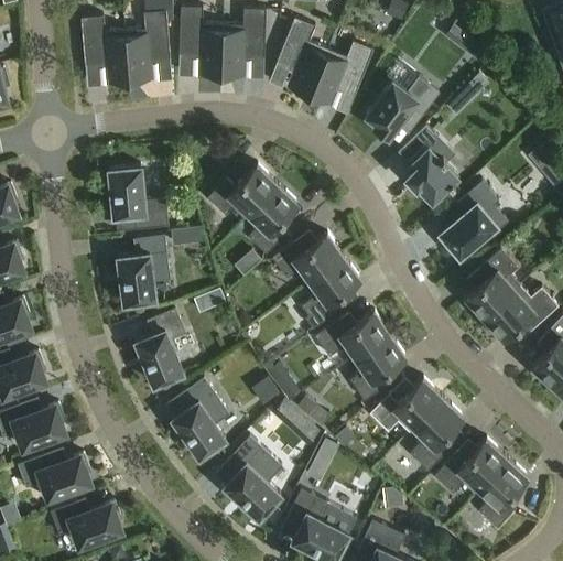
[(392,0),(390,0),(385,17),(400,22),(407,6),(392,0)]
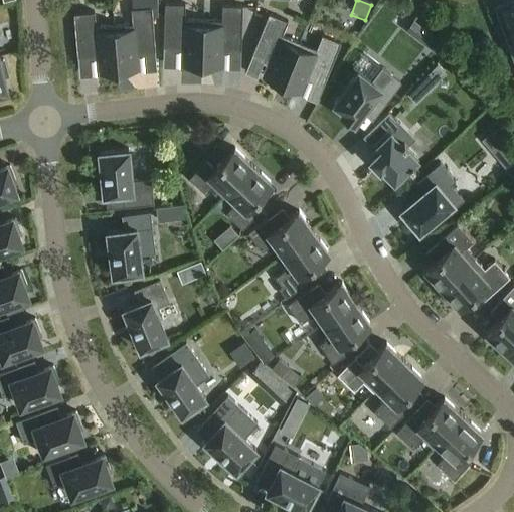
[(181,66),(202,67),(203,22),(185,21),(185,6),(165,5),(164,49),(182,49),(181,66)]
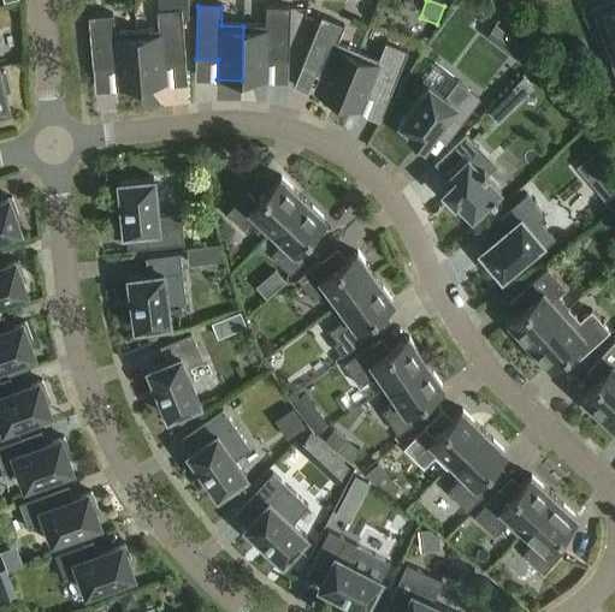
[(243,27),(242,81),(266,82),(267,61),(289,63),(290,10),(266,9),(266,28),(243,27)]
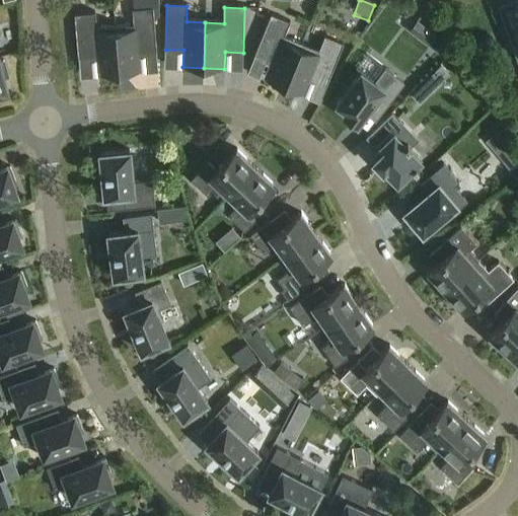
[(134,26),(115,27),(119,73),(139,71),(138,55),(156,53),(153,9),(133,11),(134,26)]
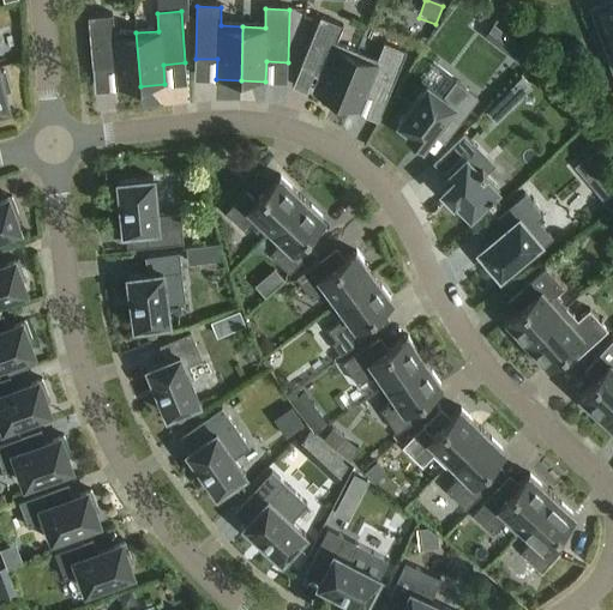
[(140,86),(136,32),(114,35),(113,17),(89,19),(92,71),(115,68),(116,89),(140,86)]
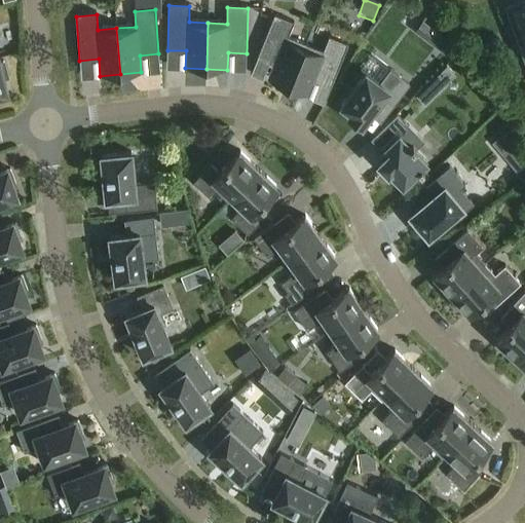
[(269,80),(289,88),(305,45),(288,38),(294,24),(274,16),(258,58),(275,65),(269,80)]
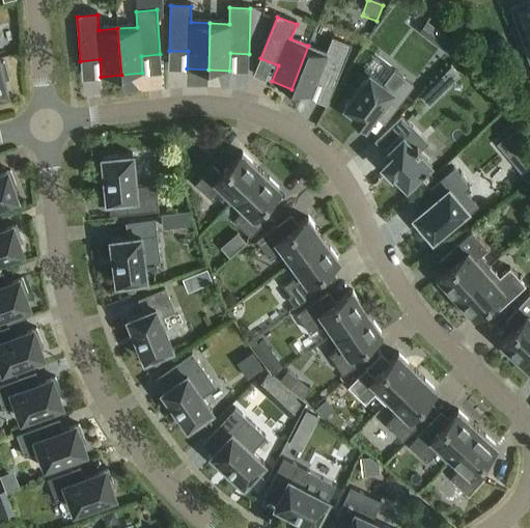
[(443,36),(435,47),(451,60),(459,49),(443,36)]
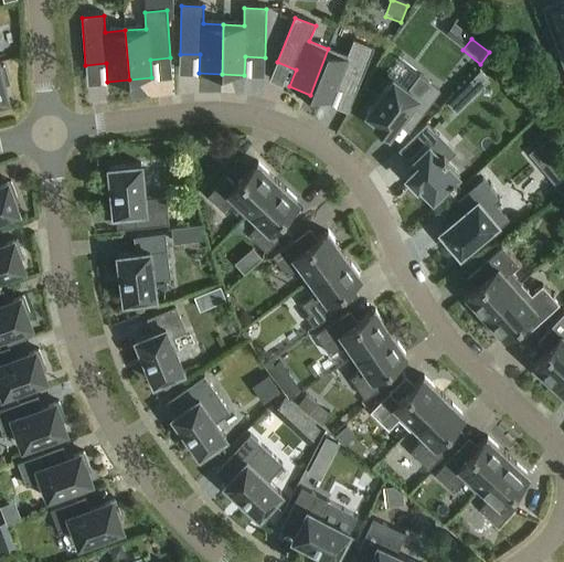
[(328,49),(310,95),(330,104),(338,86),(355,94),(374,50),(353,41),(347,56),(328,49)]
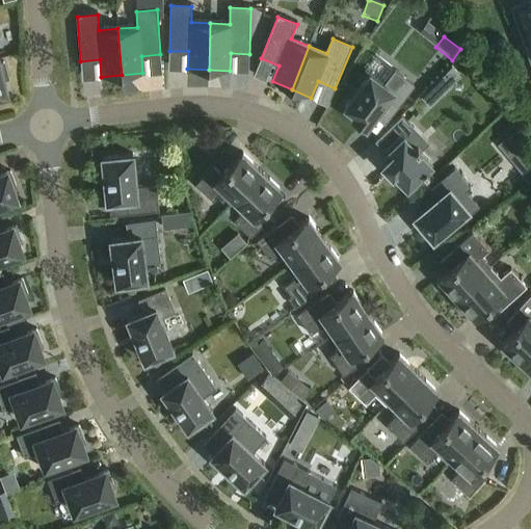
[(369,76),(344,109),(354,116),(351,120),(366,130),(374,120),(386,104),(396,111),(413,87),(394,73),(383,86),(369,76)]
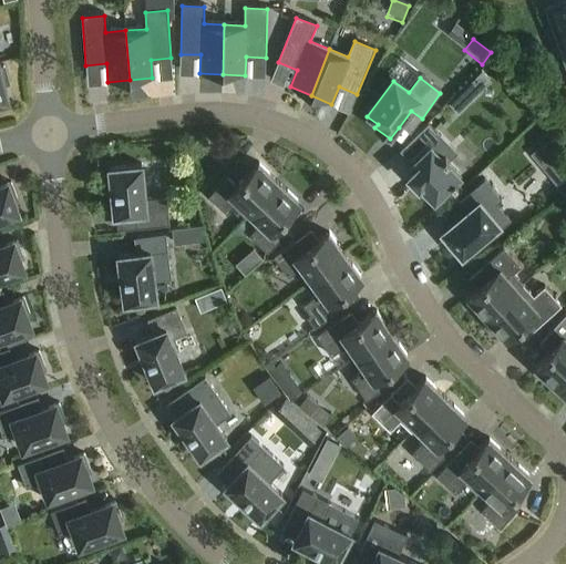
[(459,95),(450,104),(459,114),(469,105),(459,95)]
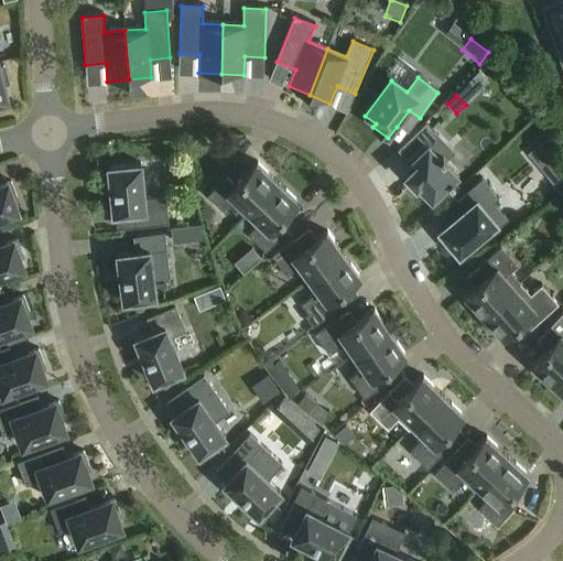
[(441,165),(424,148),(436,137),(425,126),(397,153),(408,164),(403,169),(407,173),(401,177),(431,207),(435,203),(457,182),(441,165)]
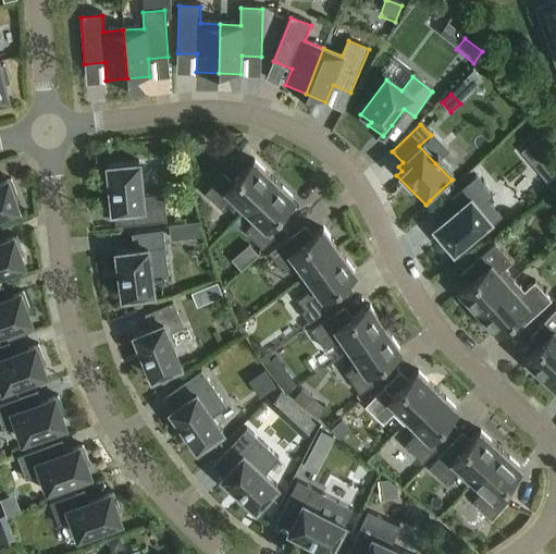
[(547,150),(538,139),(520,155),(530,165),(547,150)]
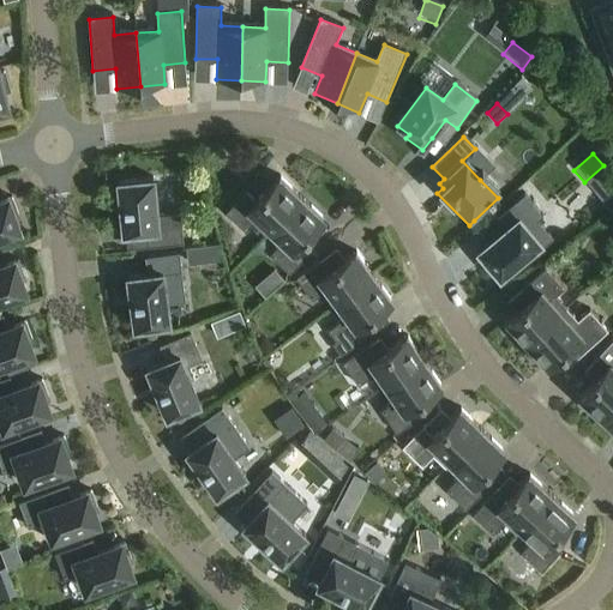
[(265,239),(270,233),(301,200),(278,179),(254,204),(245,193),(224,215),(244,234),(252,225),(265,239)]
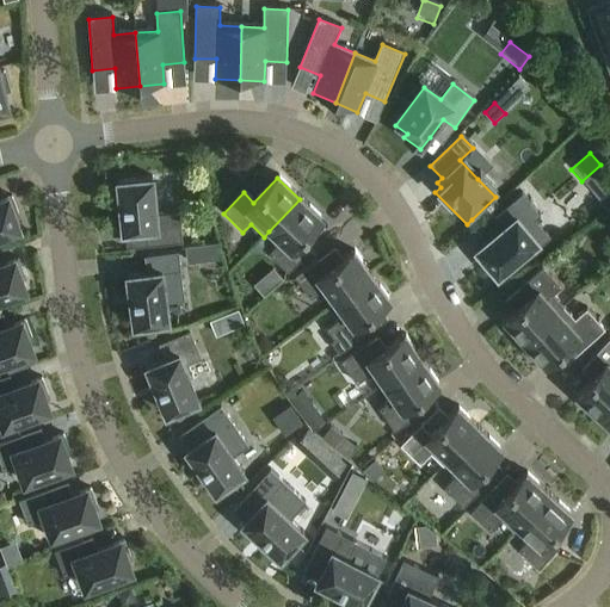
[(182,245),(180,230),(179,215),(155,217),(151,179),(116,183),(122,234),(145,231),(146,248),(182,245)]
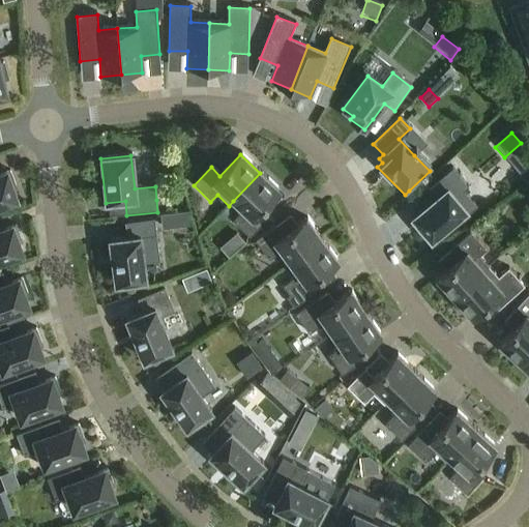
[(528,182),(528,164),(518,174),(527,184),(528,182)]
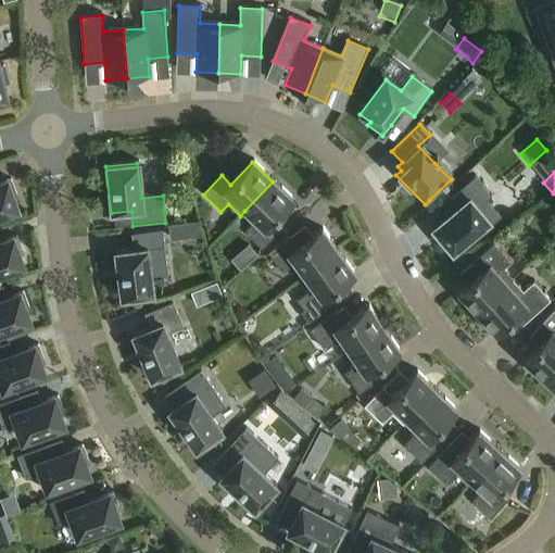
[(457,209),(432,229),(452,252),(479,230),(482,234),(500,218),(486,201),(490,198),(474,178),(449,199),(457,209)]
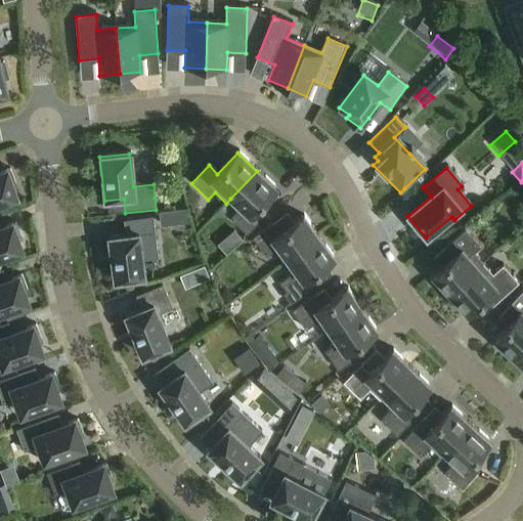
[(0,203),(15,198),(11,188),(15,187),(9,171),(0,174),(0,203)]
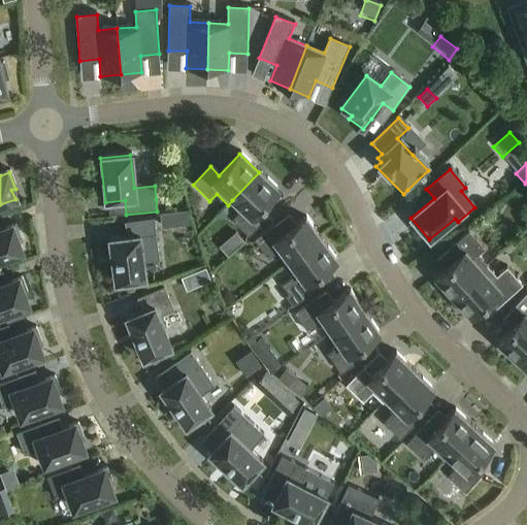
[(259,172),(232,200),(241,209),(231,221),(249,237),(265,220),(257,211),(276,190),(259,172)]
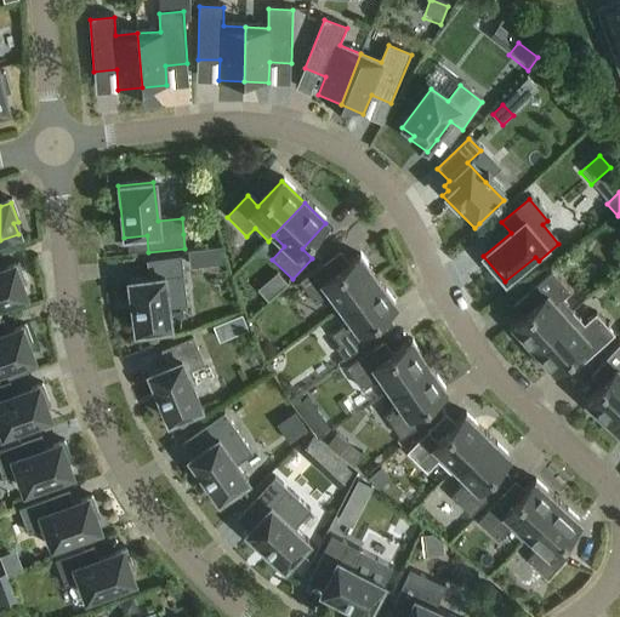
[(220,250),(192,253),(194,270),(222,267),(220,250)]
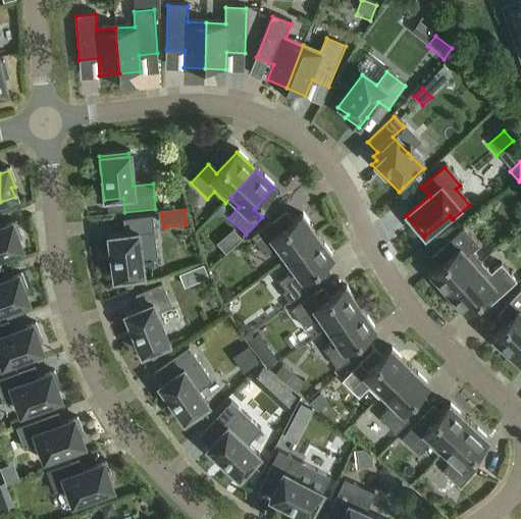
[(277,248),(285,259),(316,236),(301,216),(277,234),(270,223),(251,239),(265,257),(277,248)]
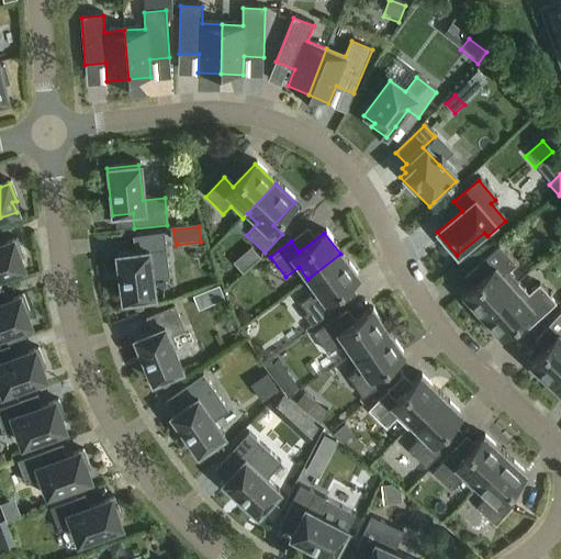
[(116,255),(122,302),(154,298),(152,280),(168,278),(163,234),(134,237),(136,253),(116,255)]
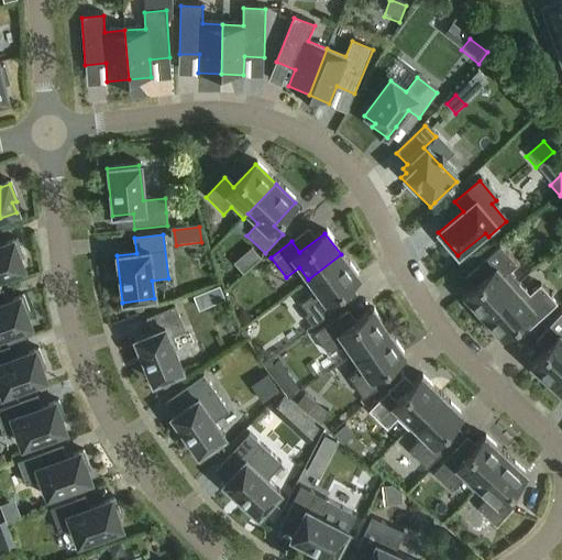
[(0,277),(22,270),(19,260),(22,259),(17,241),(0,246),(0,277)]
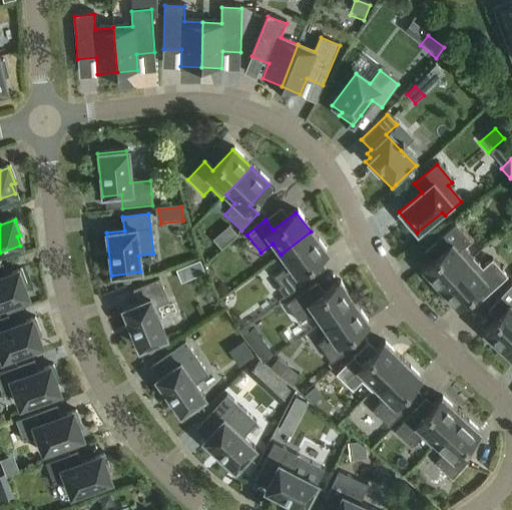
[(431,264),(424,270),(440,289),(473,260),(464,248),(470,242),(455,225),(437,241),(445,250),(431,264)]
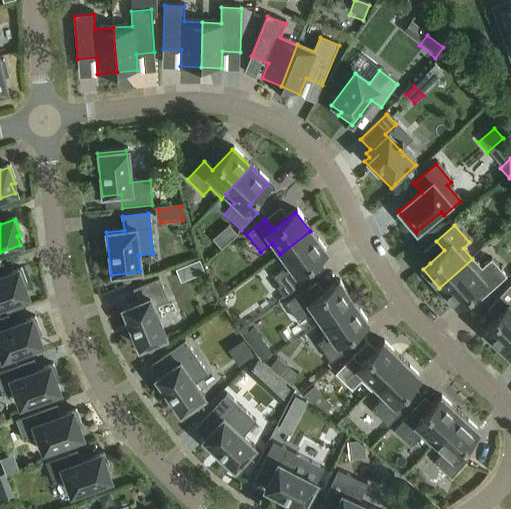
[(310,231),(280,254),(275,257),(284,269),(273,277),(279,286),(276,288),(284,298),(309,279),(302,269),(325,252),(310,231)]
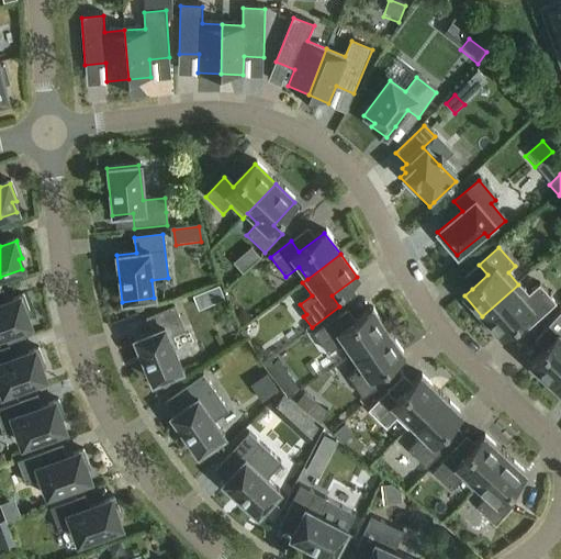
[(518,284),(482,316),(501,337),(509,330),(525,315),(534,325),(557,305),(539,286),(528,295),(518,284)]
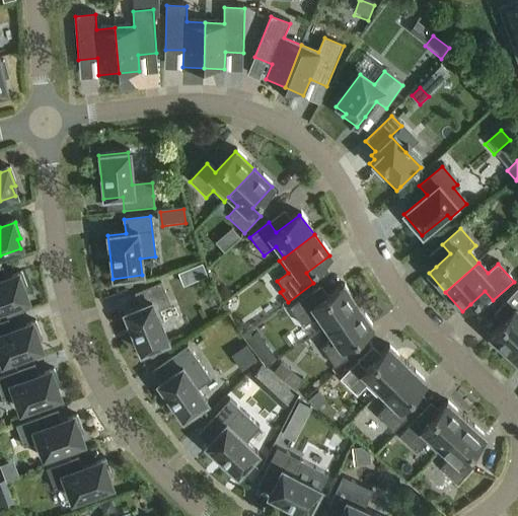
[(0,309),(25,301),(22,292),(26,290),(20,274),(0,281),(0,309)]
